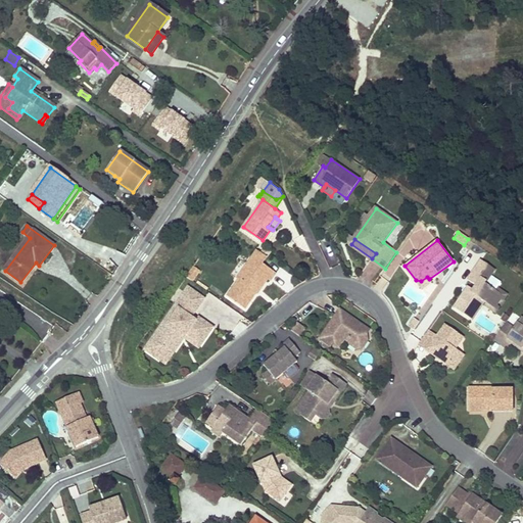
[(258,248),(249,263),(257,269),(264,262),(268,254),(258,248)]
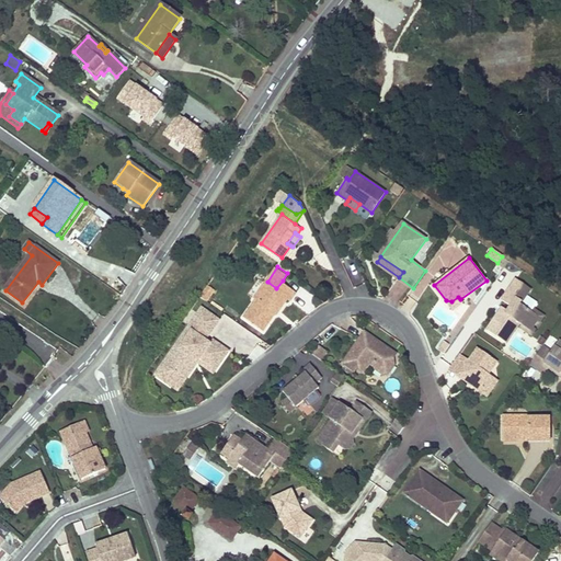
[(533,325),(534,323),(539,317),(541,313),(534,308),(522,299),(530,285),(517,276),(504,296),(513,302),(508,308),(504,315),(499,311),(489,325),(507,339),(522,319),(524,321),(533,325)]
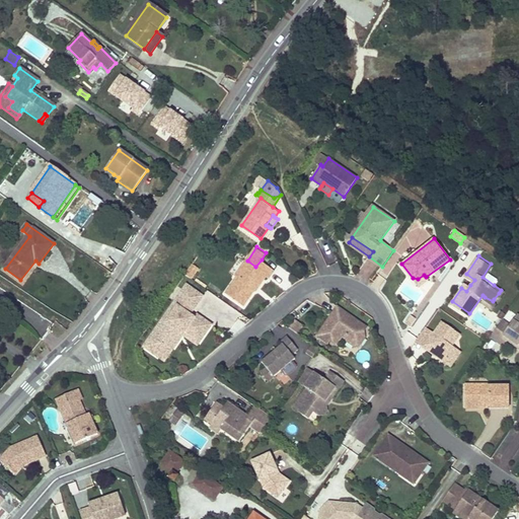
[(247,261),(240,270),(237,275),(238,276),(227,292),(245,304),(254,291),(253,285),(255,283),(258,285),(261,285),(268,276),(270,277),(275,269),(262,260),(255,267),(247,261)]
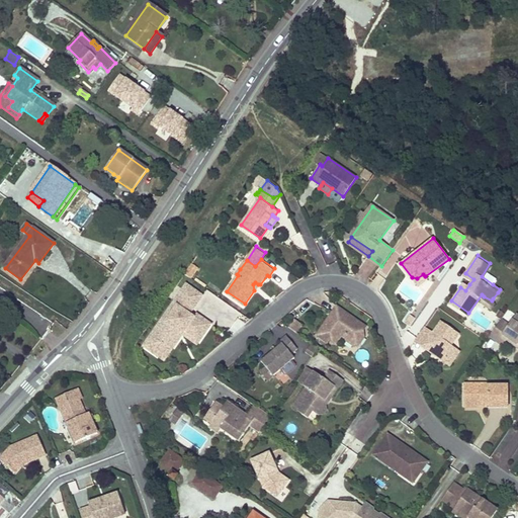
[(199,265),(192,261),(187,269),(185,271),(192,276),(199,265)]
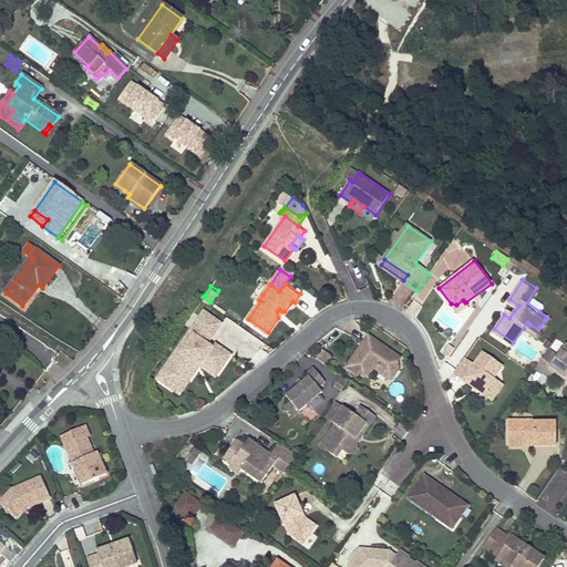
[(399,286),(391,301),(403,308),(412,291),(399,286)]
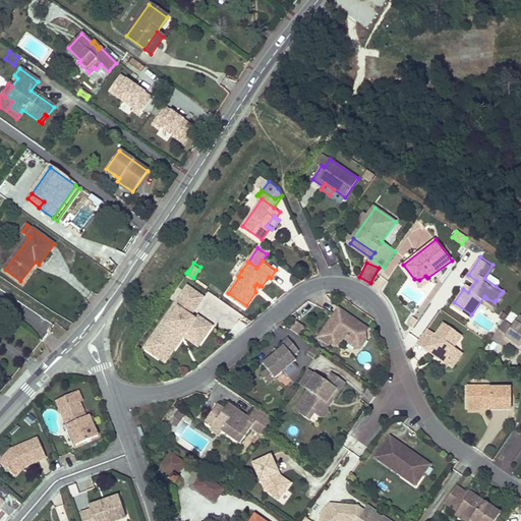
[(427,278),(425,276),(419,280),(414,279),(421,288),(429,281),(427,278)]
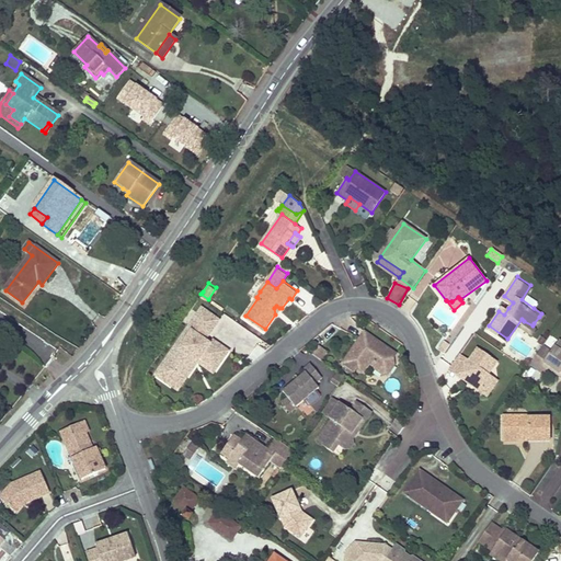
[(202,305),(156,371),(172,382),(182,368),(189,371),(201,354),(204,350),(219,361),(228,348),(213,336),(209,341),(205,338),(219,317),(202,305)]
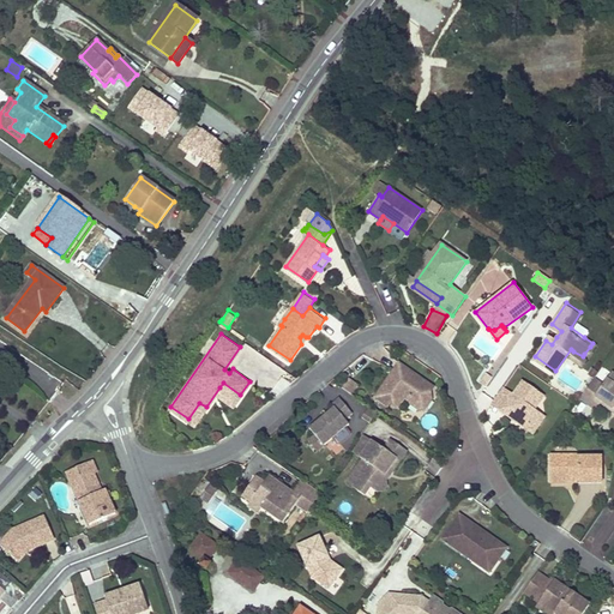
[(552,344),(557,337),(551,333),(546,341),(552,344)]
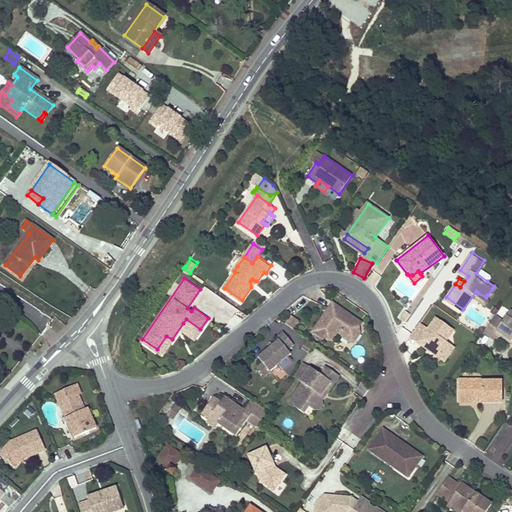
[(488,279),(487,281),(494,286),(492,289),(495,291),(498,286),(488,279)]
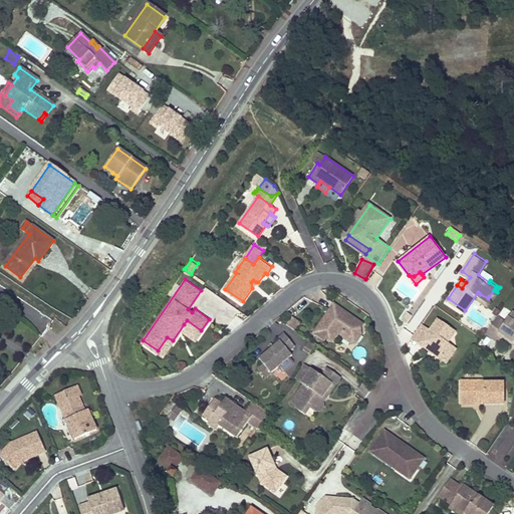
[(492,298),(489,296),(488,298),(480,294),(478,297),(489,303),(492,298)]
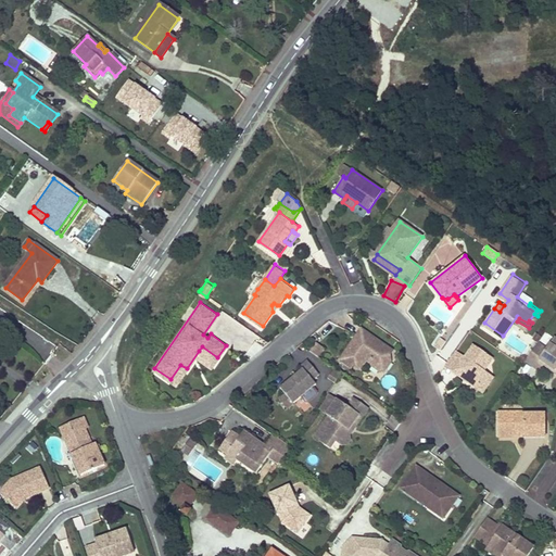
[(355,364),(362,368),(365,364),(367,362),(373,359),(375,367),(381,371),(388,370),(392,363),(392,355),(394,351),(379,340),(376,344),(373,342),(374,336),(363,328),(348,352),(341,359),(353,368),(355,364)]
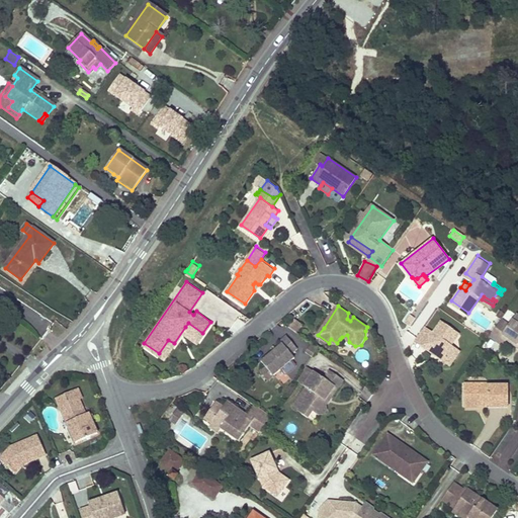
[(407,322),(411,325),(417,316),(413,313),(407,322)]
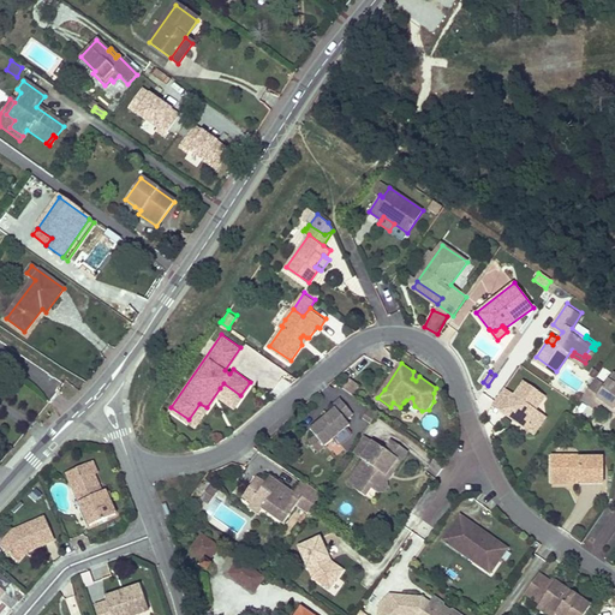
[(607,384),(596,377),(583,396),(598,407),(603,401),(614,408),(614,406),(614,371),(607,384)]
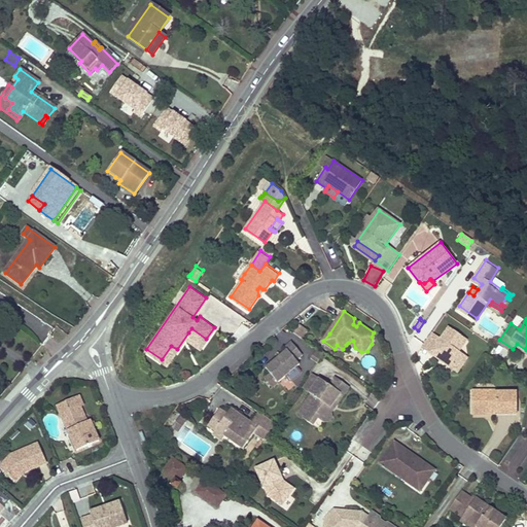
[(295,332),(304,338),(309,330),(301,325),(295,332)]
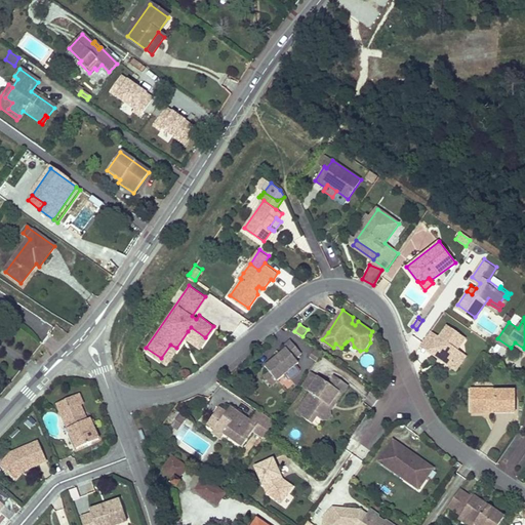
[(439,333),(428,350),(435,354),(436,353),(441,345),(445,348),(439,356),(445,360),(448,358),(453,361),(465,359),(468,354),(459,349),(467,336),(449,325),(441,335),(439,333)]
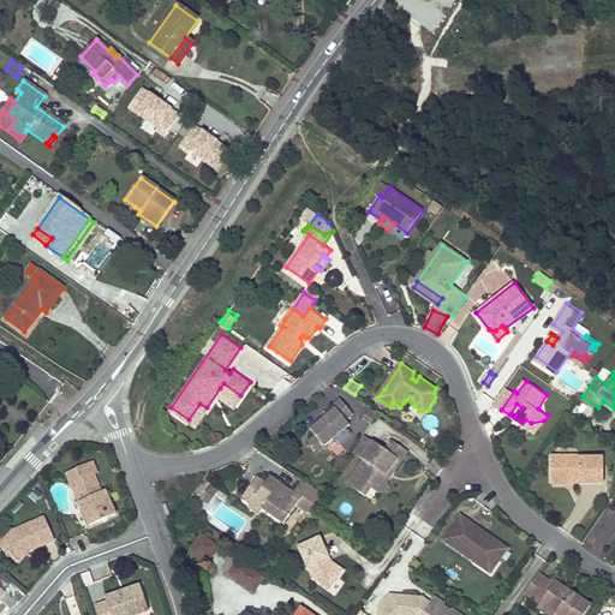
[(240,395),(224,383),(220,388),(237,400),(240,395)]
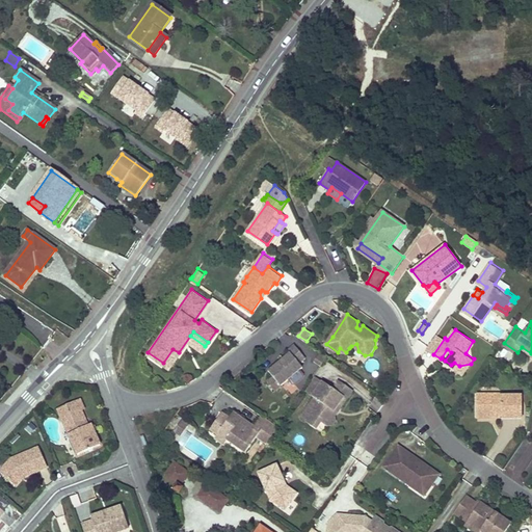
[(427,349),(433,354),(445,338),(439,334),(427,349)]
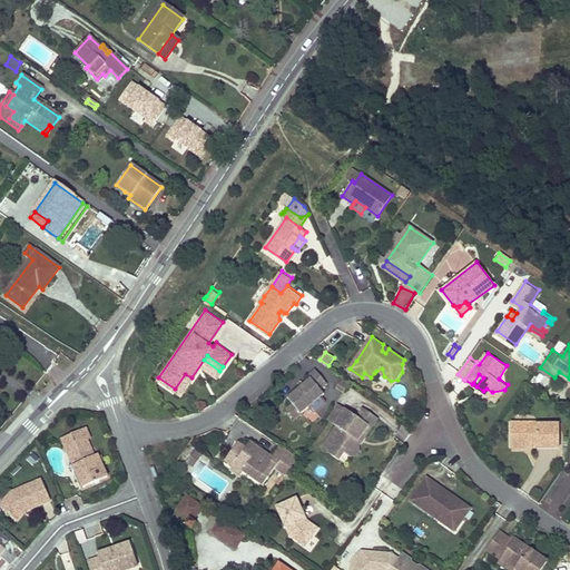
[(312,377),(288,397),(294,403),(302,413),(326,393),(322,389),(330,383),(316,369),(310,375),(312,377)]
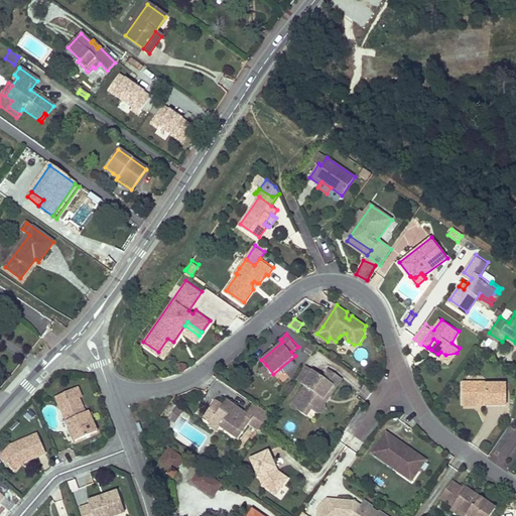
[(173,342),(167,339),(158,352),(163,356),(173,342)]
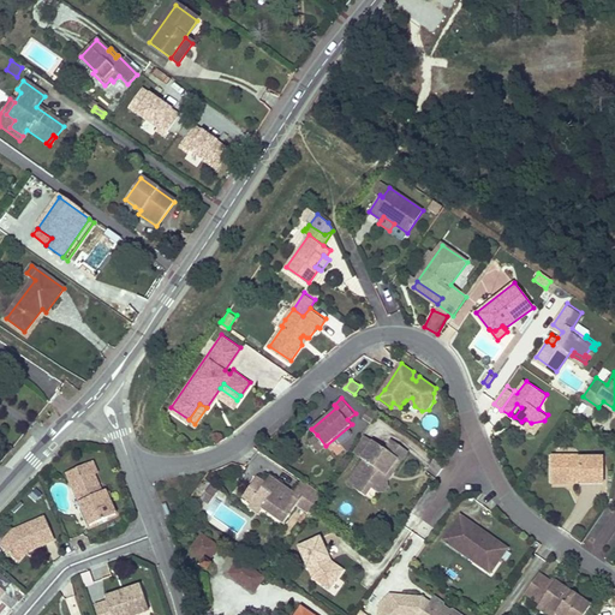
[(521,407),(517,404),(511,413),(514,417),(521,407)]
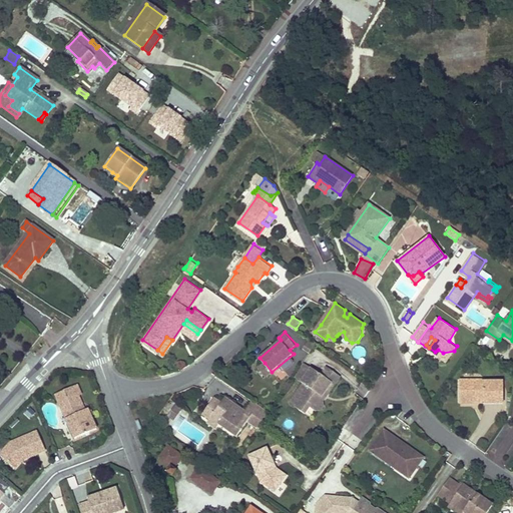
[(316,344),(309,339),(303,347),(310,352),(316,344)]
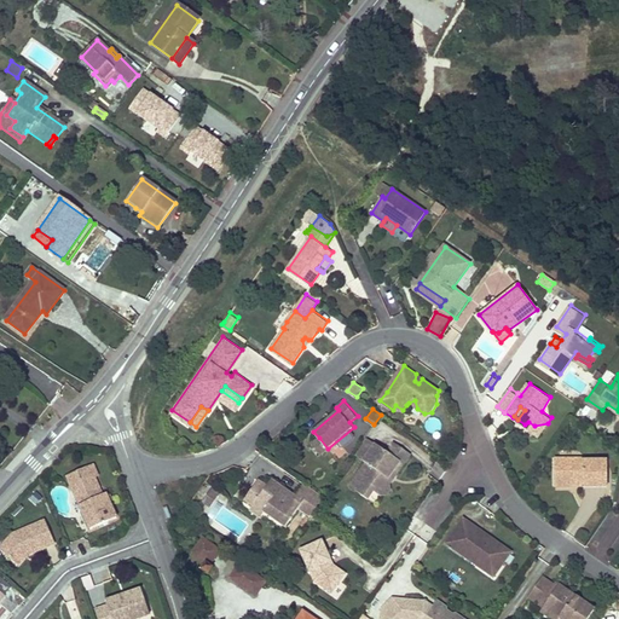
[(528,422),(525,424),(539,434),(548,423),(534,426),(528,422)]
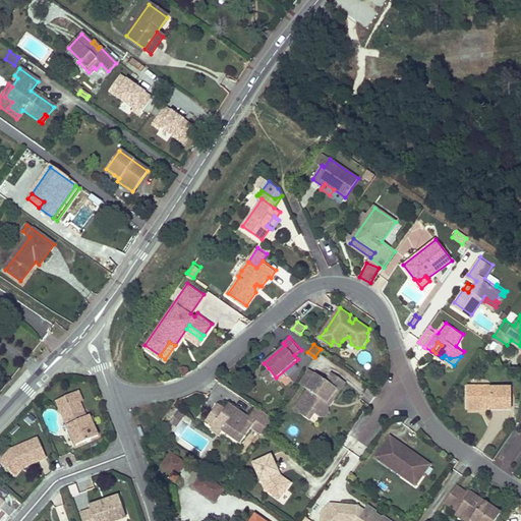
[(271,383),(276,378),(269,368),(263,373),(271,383)]
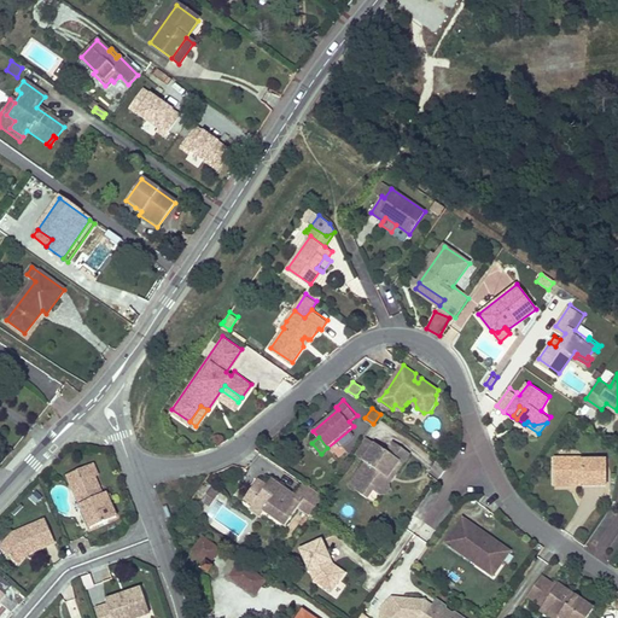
[(409,453),(394,442),(388,452),(375,443),(365,459),(367,461),(356,477),(367,485),(368,482),(375,487),(373,490),(379,494),(388,491),(391,488),(389,483),(388,477),(392,470),(396,473),(409,453)]
